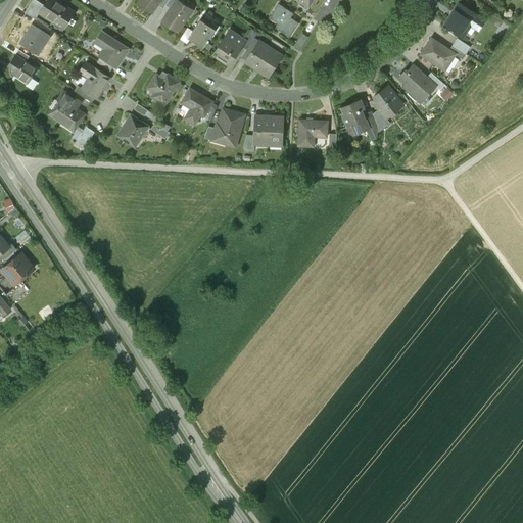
[(44,5),(36,0),(31,0),(24,12),(35,19),(39,12),(44,5)]
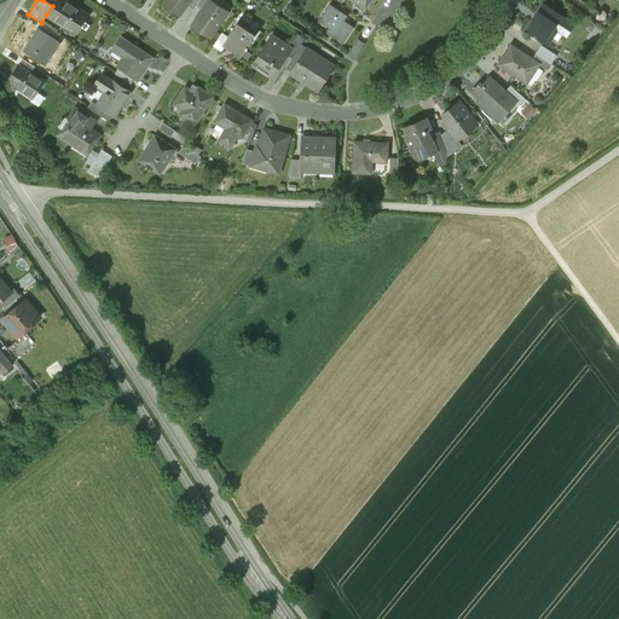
[(55,0),(52,6),(46,15),(74,33),(86,13),(64,0),(55,0)]
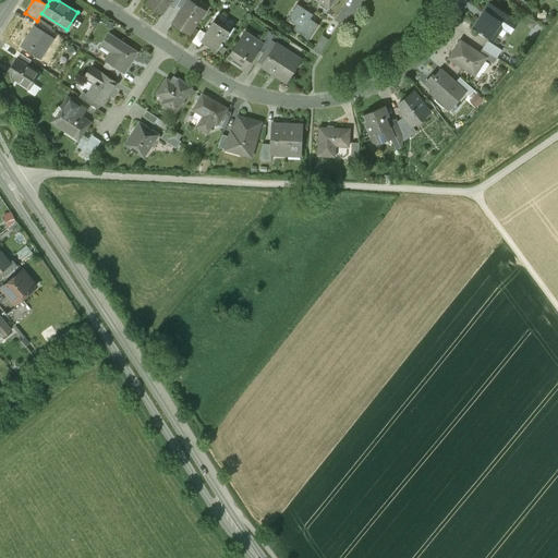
[(172,0),(148,0),(146,4),(162,15),(170,3),(172,0)]
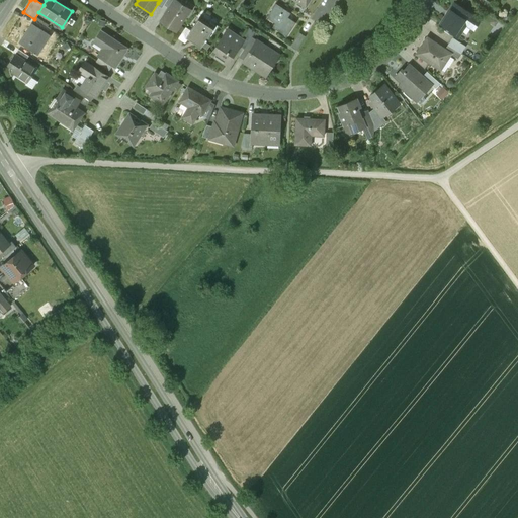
[(176,0),(174,0),(169,9),(161,21),(176,31),(190,9),(176,0)]
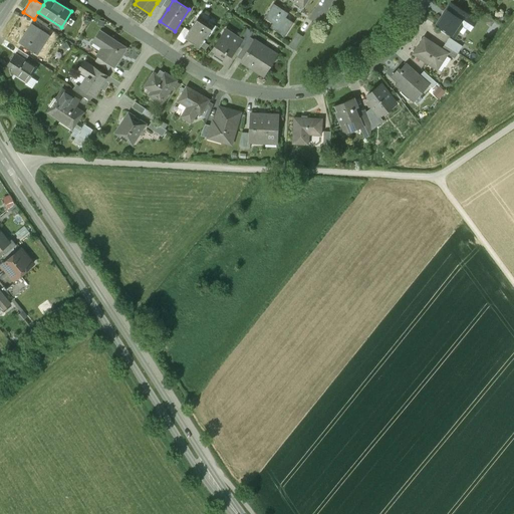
[(166,0),(163,5),(168,9),(173,0),(166,0)]
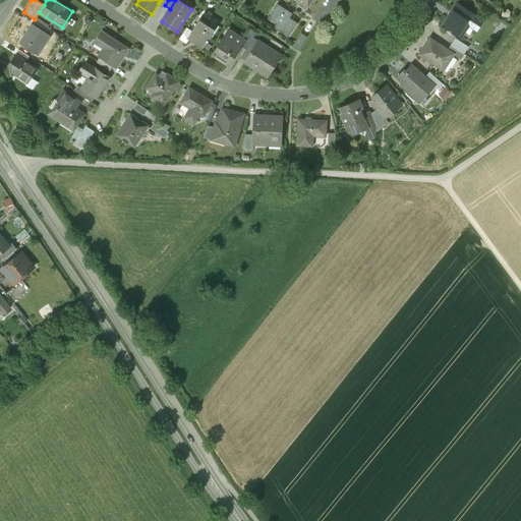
[(501,8),(487,0),(476,0),(476,1),(497,14),(501,8)]
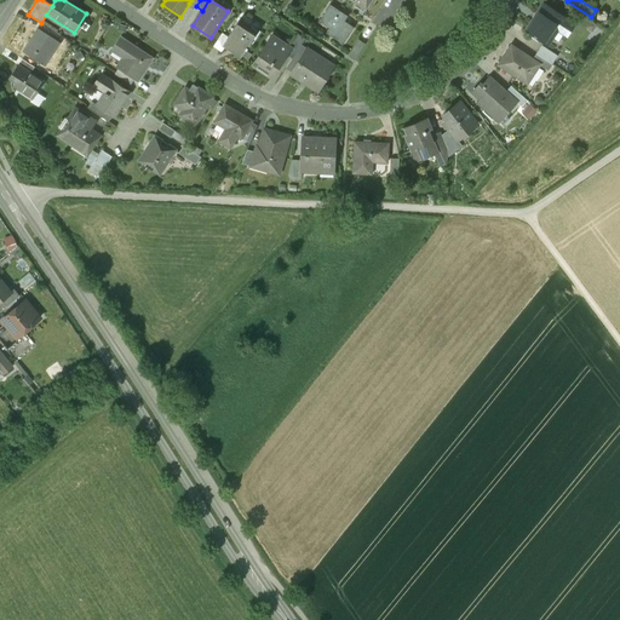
[(568,18),(545,3),(537,13),(538,15),(527,30),(546,44),(556,29),(567,36),(575,26),(567,19),(568,18)]
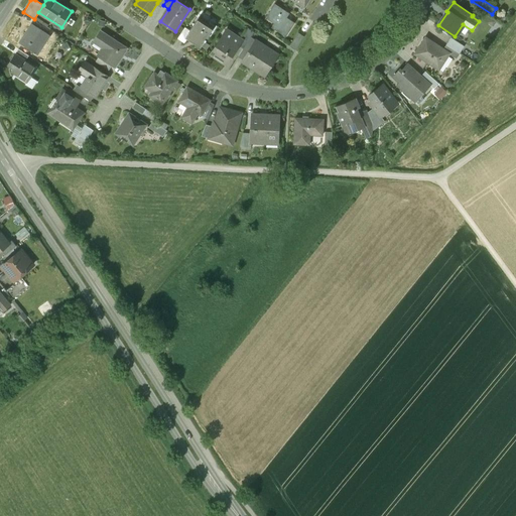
[(288,13),(274,4),(267,15),(276,21),(272,27),(285,36),(293,23),(285,17),(288,13)]
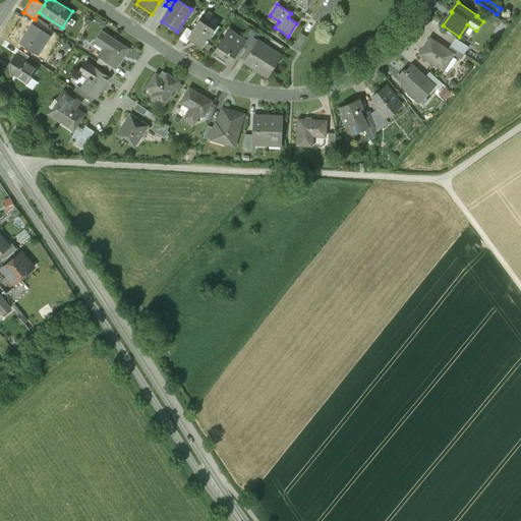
[(191,32),(187,38),(189,39),(203,48),(216,27),(200,18),(191,32)]
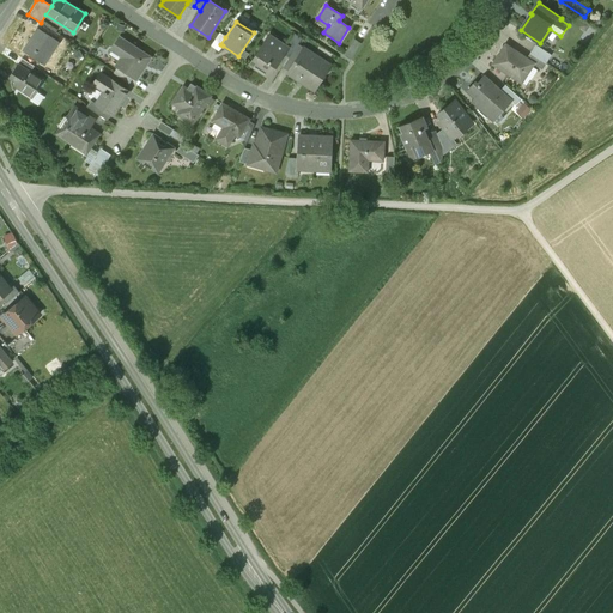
[(53,30),(42,23),(38,29),(49,36),(53,30)]
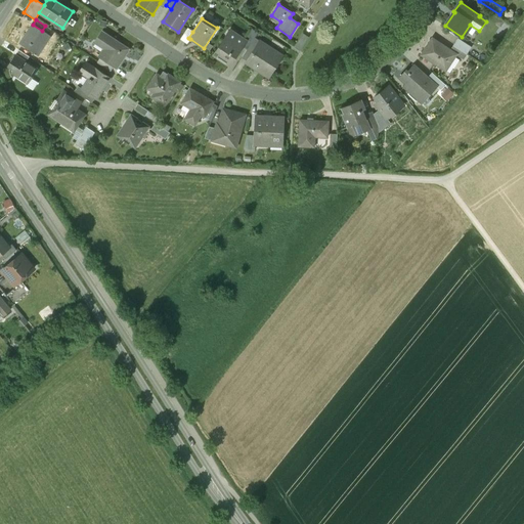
[(33,25),(20,43),(37,54),(43,44),(41,43),(47,35),(42,31),(33,25)]
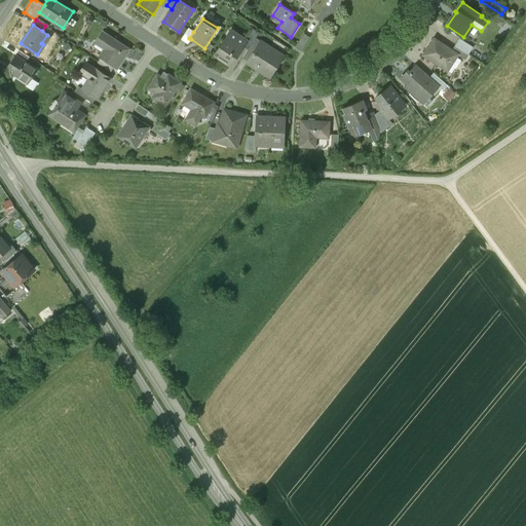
[(252,27),(243,39),(246,41),(242,46),(248,49),(256,38),(259,32),(252,27)]
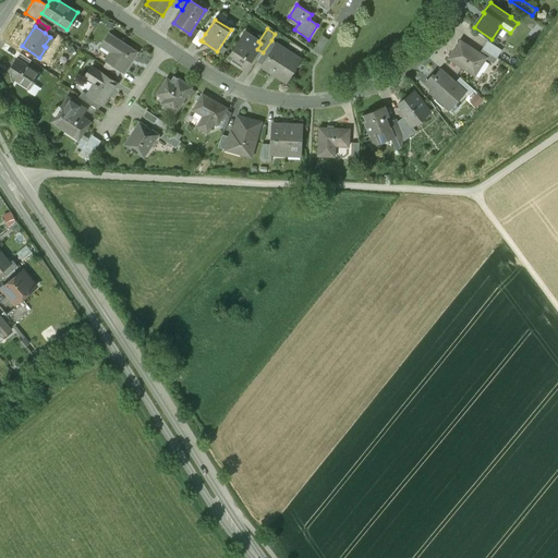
[(199,31),(192,41),(199,47),(203,41),(201,40),(205,34),(199,31)]
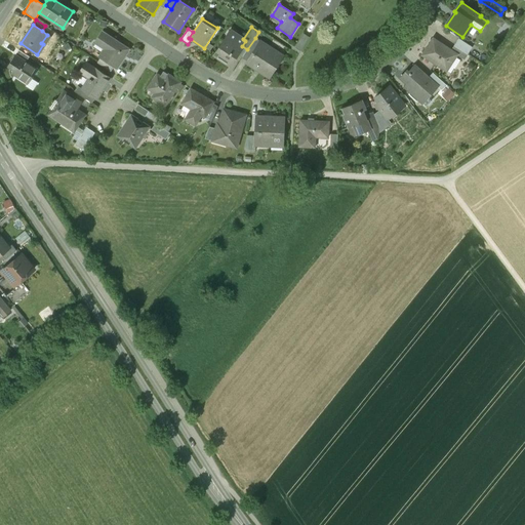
[(107,48),(101,57),(114,66),(116,68),(128,48),(102,31),(95,41),(107,48)]
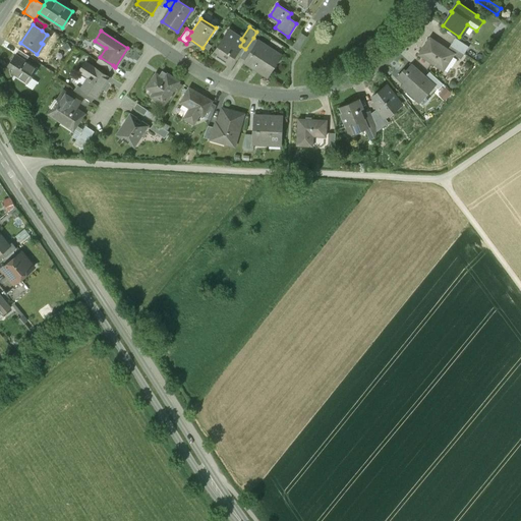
[(241,39),(228,31),(213,54),(228,64),(240,46),(243,41),(241,39)]
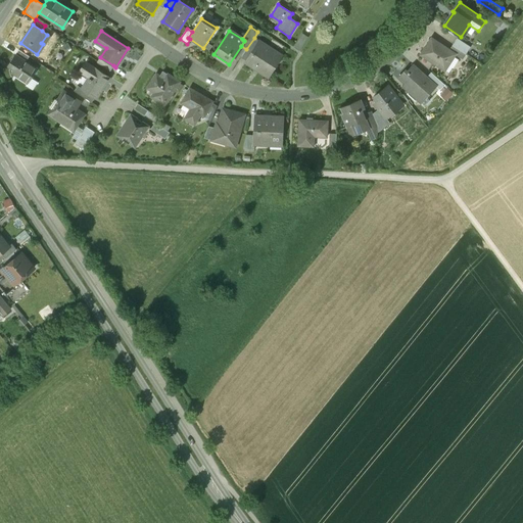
[(301,33),(293,47),(298,51),(307,37),(301,33)]
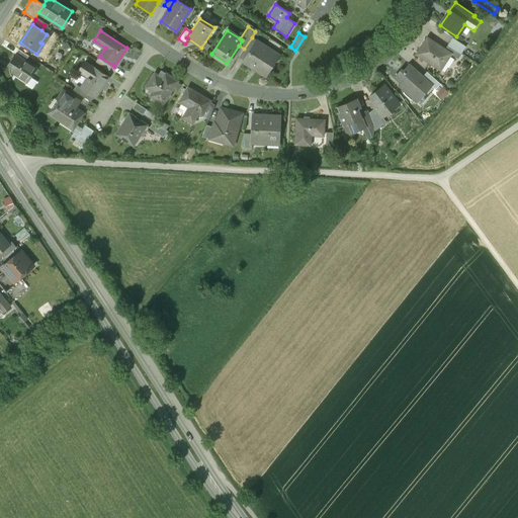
[(244,49),(239,57),(244,60),(257,40),(252,37),(244,49)]
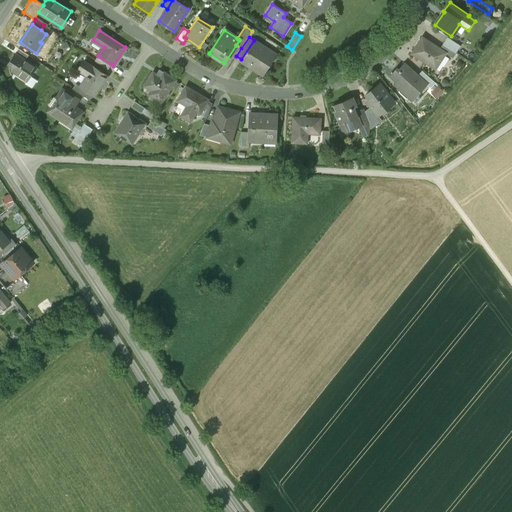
[(460,46),(447,37),(443,44),(456,53),(460,46)]
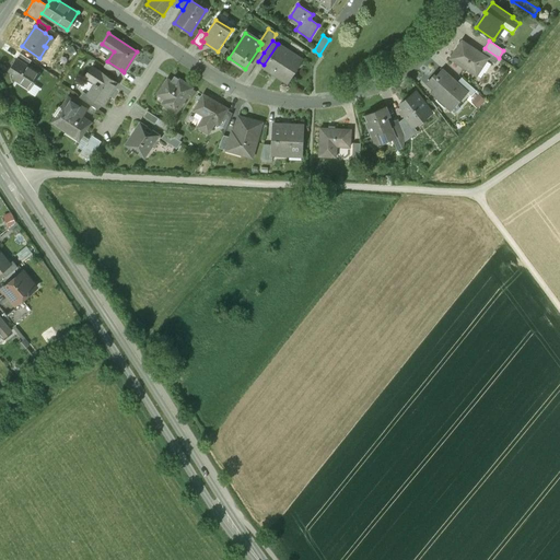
[(481,54),(463,42),(451,58),(476,74),(487,58),(481,54)]
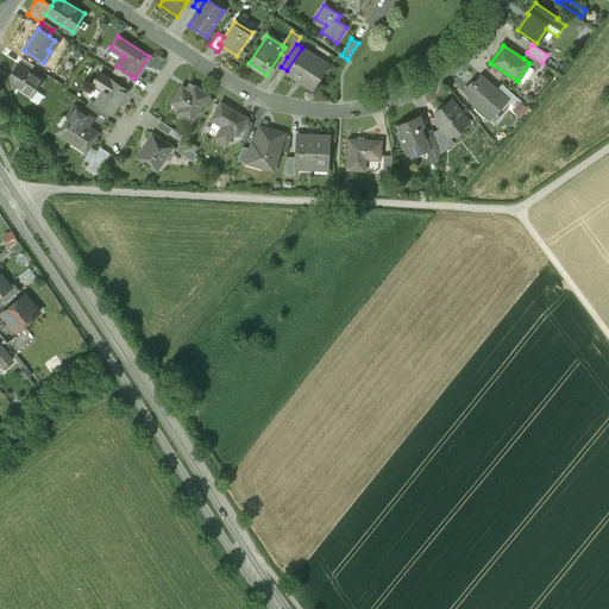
[(328,64),(302,48),(287,70),(313,88),(328,64)]
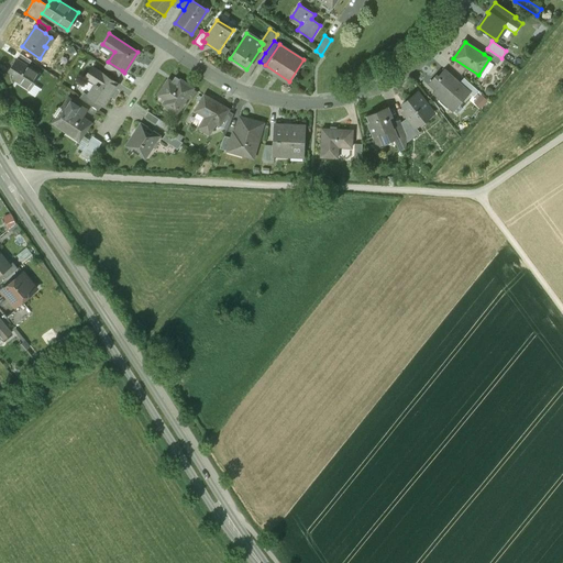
[(501,58),(487,48),(484,54),(489,58),(497,64),(501,58)]
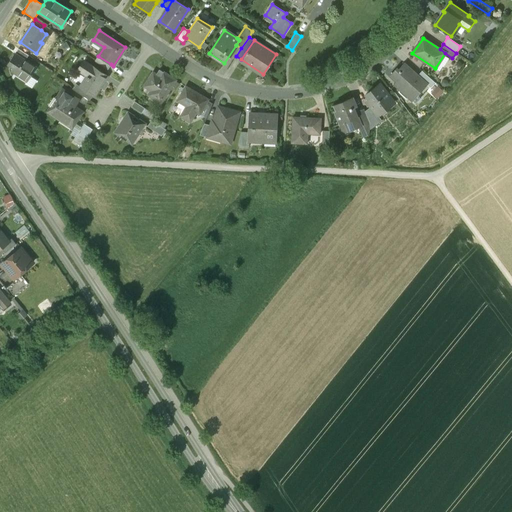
[(28,56),(18,49),(14,54),(25,60),(28,56)]
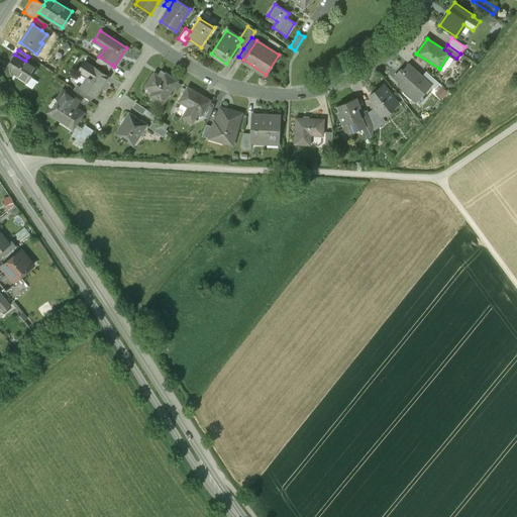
[(25,61),(14,55),(8,64),(15,68),(12,72),(26,82),(35,68),(25,61)]
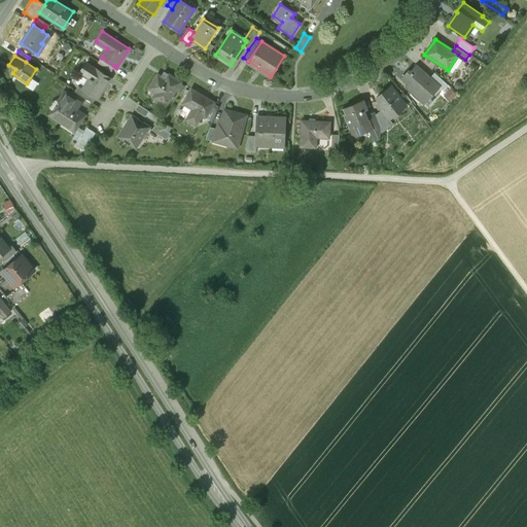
[(114,66),(101,58),(97,63),(111,71),(114,66)]
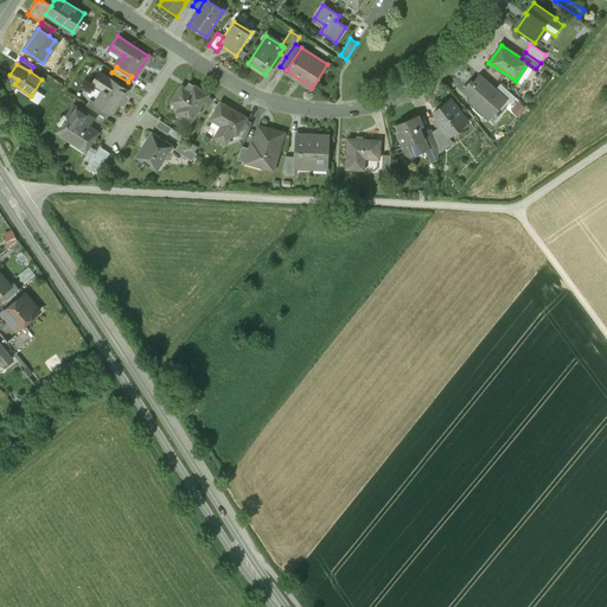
[(127,90),(98,71),(91,83),(102,90),(95,102),(94,103),(109,113),(110,114),(127,90)]
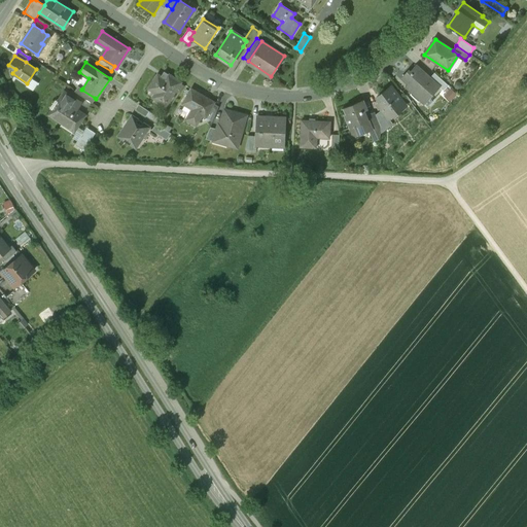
[(430,78),(417,66),(411,73),(409,71),(401,78),(412,89),(410,92),(420,101),(425,95),(427,97),(437,85),(430,78)]
